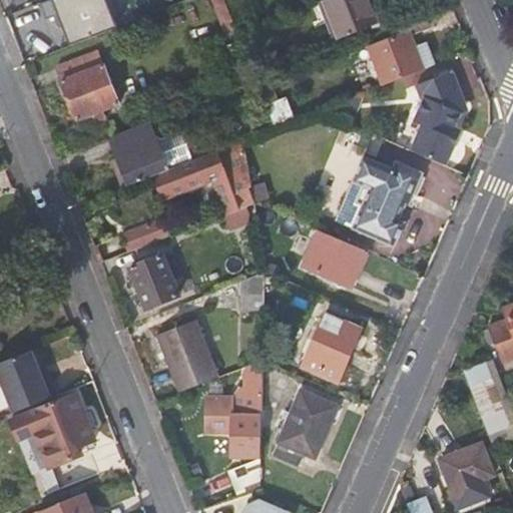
[(116,26),(105,0),(47,0),(40,3),(45,18),(57,13),(69,44),(116,26)]
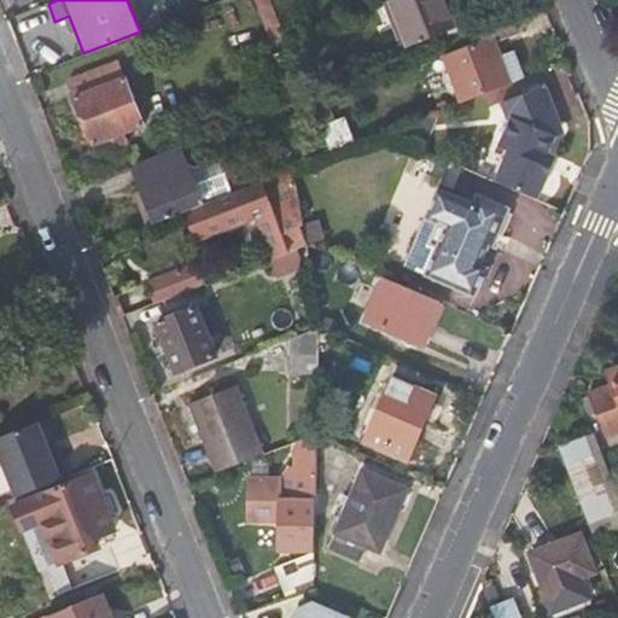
[(459,0),(392,0),(410,42),(455,24),(448,5),(459,0)]
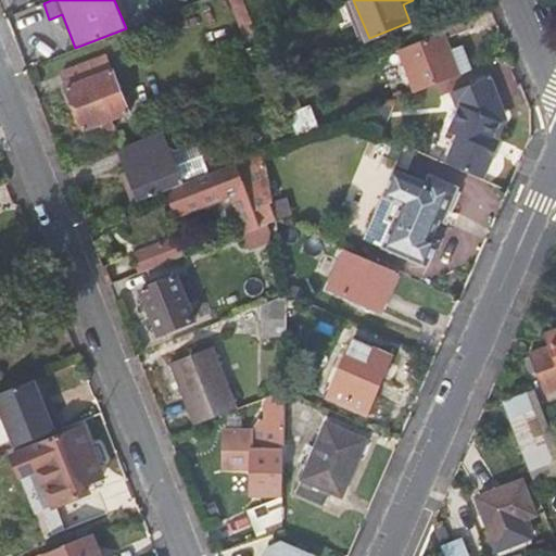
[(409,76),(416,93),(471,72),(462,47),(451,50),(444,33),(468,23),(466,15),(436,26),(439,34),(399,50),(404,63),(387,71),(392,83),(409,76)]
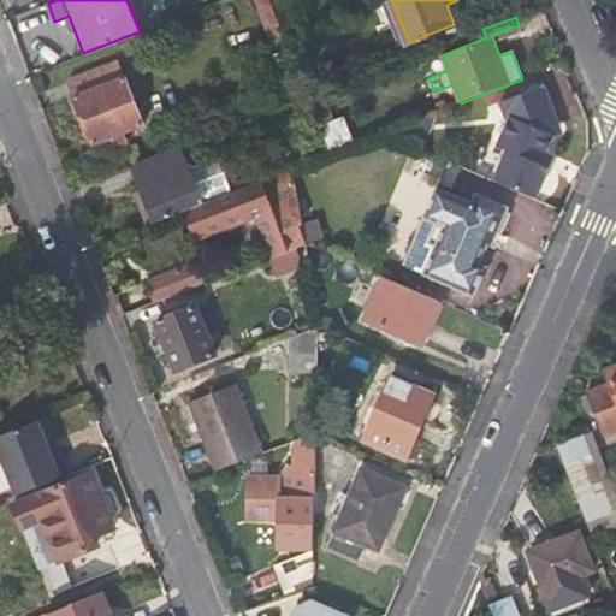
[(119,59),(70,78),(95,144),(144,125),(119,59)]
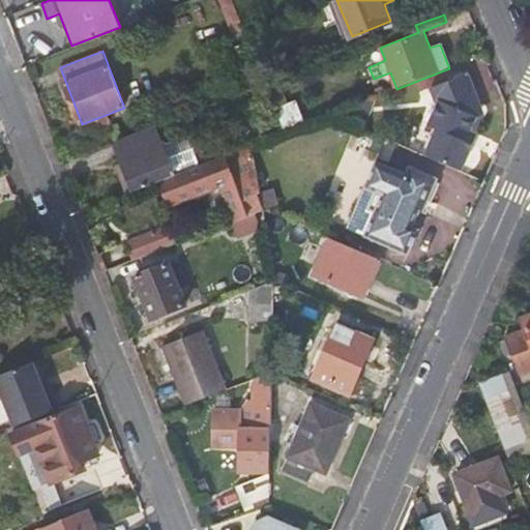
[(472,79),(468,69),(436,82),(443,100),(436,102),(429,122),(437,126),(427,152),(462,168),(473,141),(466,138),(470,129),(480,108),(469,80),(472,79)]
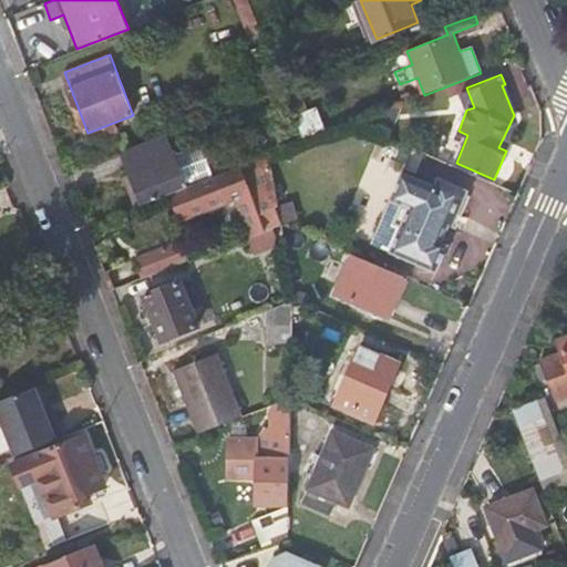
[(307,110),(297,84),(284,90),(303,143),(327,133),(317,106),(307,110)]
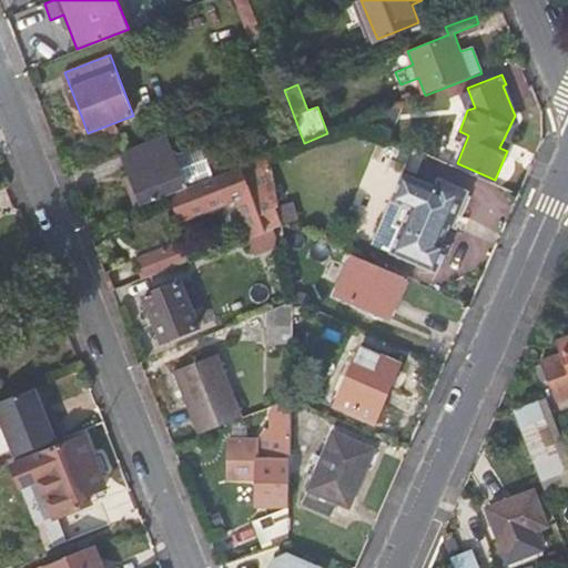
[(506,84),(503,85),(515,115),(517,114),(506,84)]
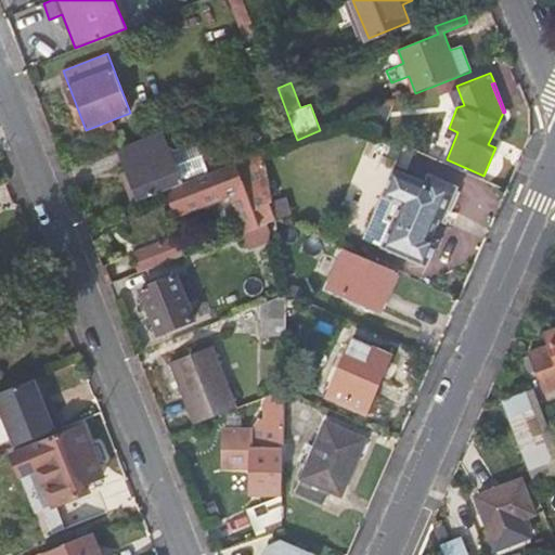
[(456,86),(449,90),(456,107),(464,105),(456,86)]
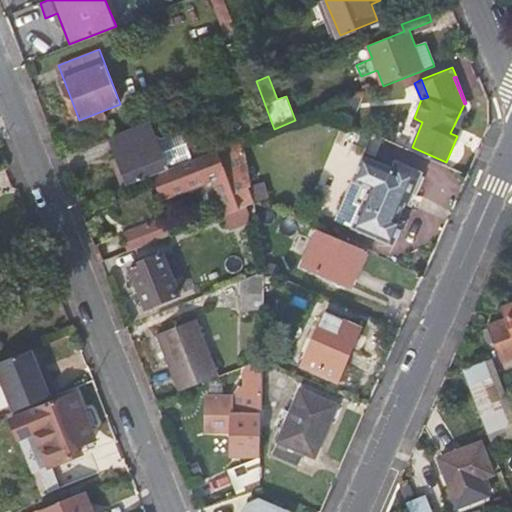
[(126,182),(128,186),(153,175),(161,173),(168,170),(168,168),(156,138),(150,122),(111,137),(121,162),(116,169),(120,181),(126,182)]
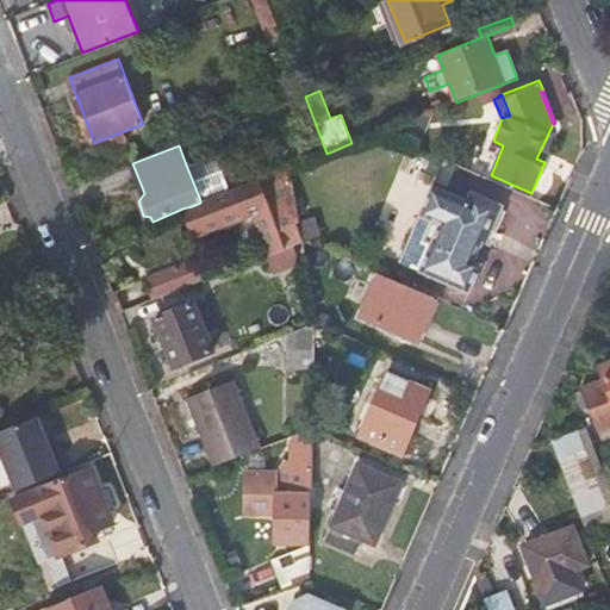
[(541,149),(536,159),(545,162),(549,153),(541,149)]
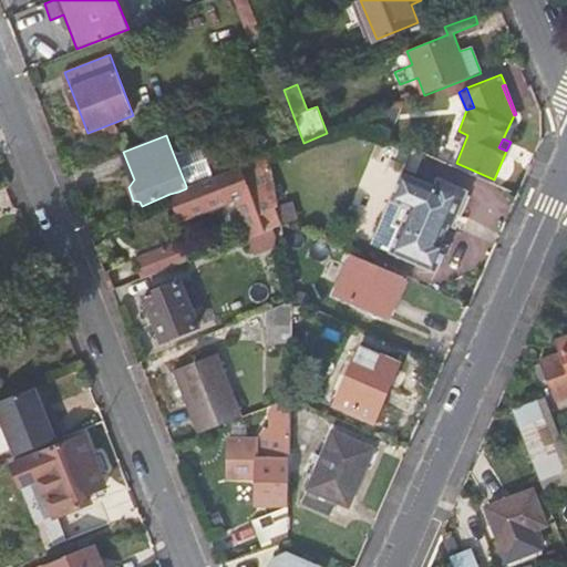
[(202,144),(173,153),(186,186),(214,175),(202,144)]
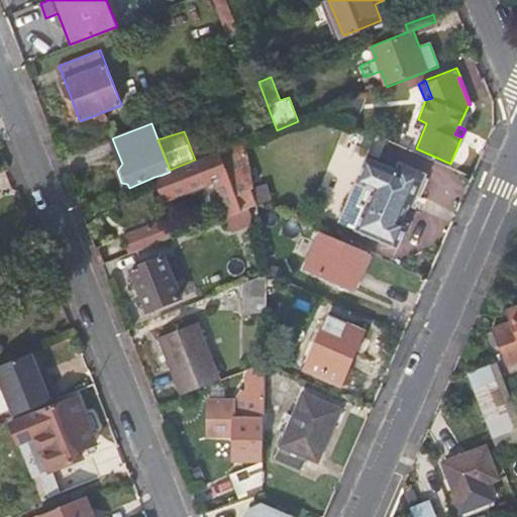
[(228,179),(240,212),(255,207),(254,201),(249,171),(245,142),(179,168),(170,172),(163,175),(173,201),(228,179)]
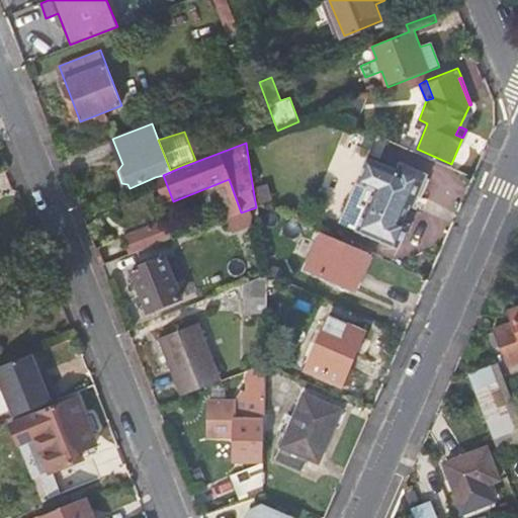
[(411,225),(406,222),(425,176),(403,167),(401,173),(368,159),(356,185),(367,190),(361,202),(368,205),(358,229),(401,247),(411,225)]
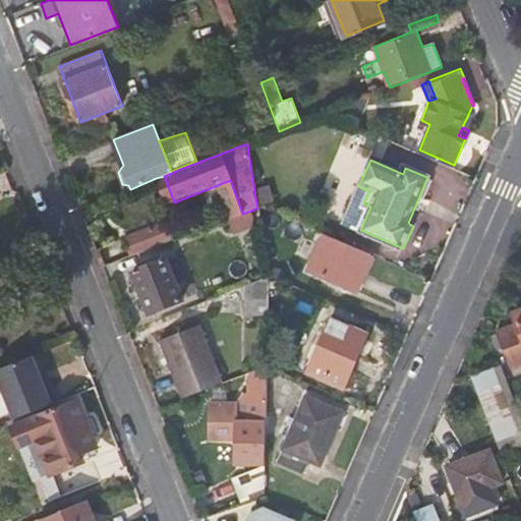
[(166,206),(174,203),(164,176),(156,178),(166,206)]
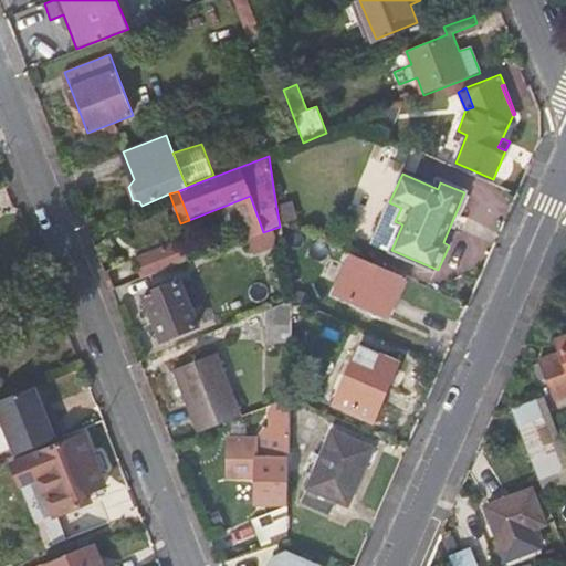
[(140,279),(189,260),(181,239),(133,258),(140,279)]
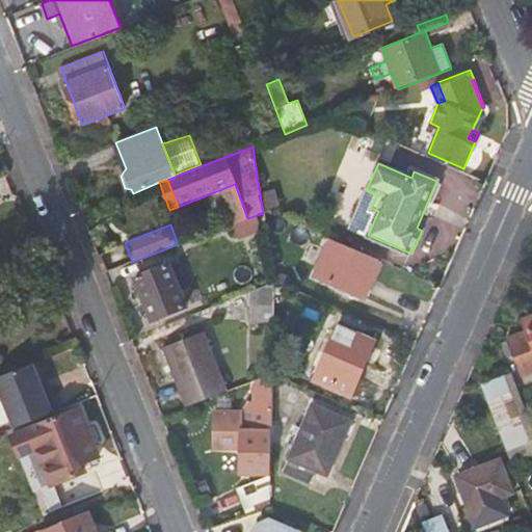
[(365,295),(380,260),(330,238),(315,273),(365,295)]
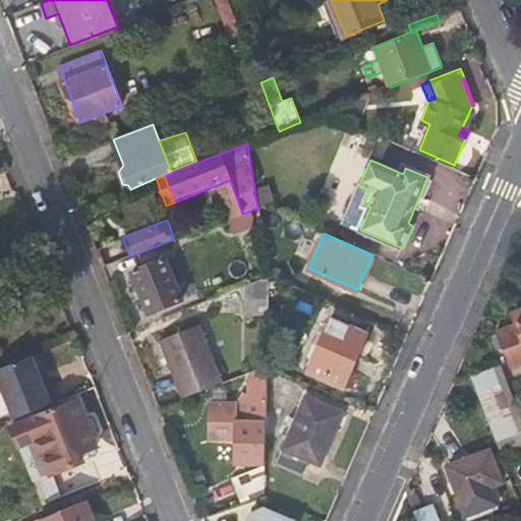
[(184,300),(168,258),(132,273),(149,313),(184,300)]
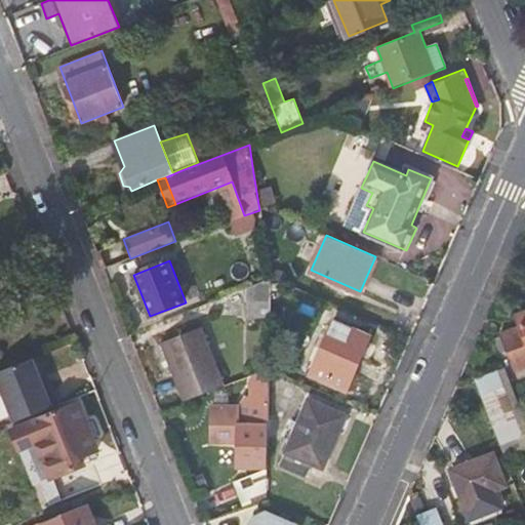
[(243,332),(270,334),(272,277),(244,287),(243,332)]
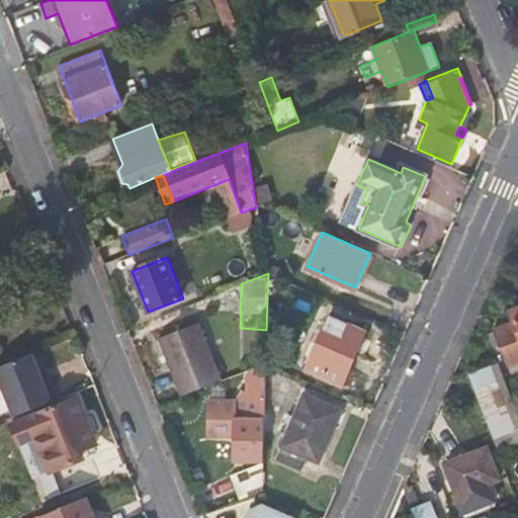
[(517,306),(513,309),(517,320),(497,328),(510,364),(517,360),(517,306)]
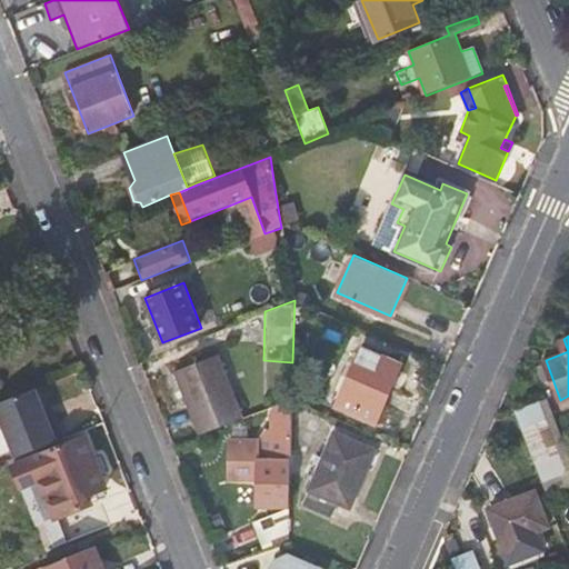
[(337,405),(376,421),(400,365),(363,347),(337,405)]
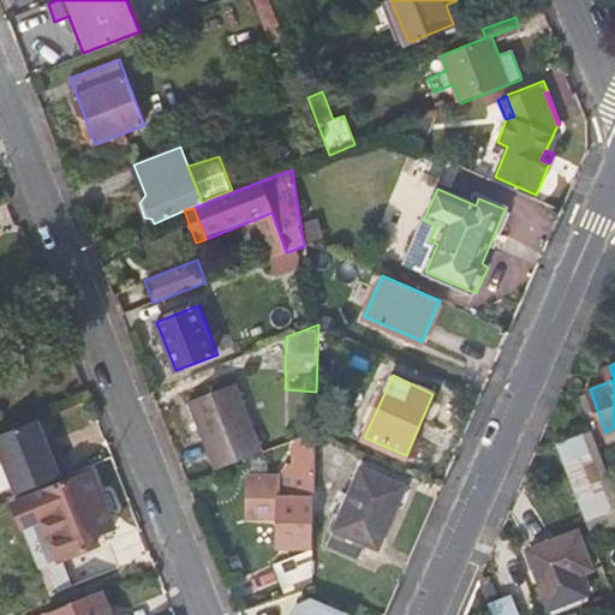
[(189,404),(215,472),(266,452),(238,383),(189,404)]
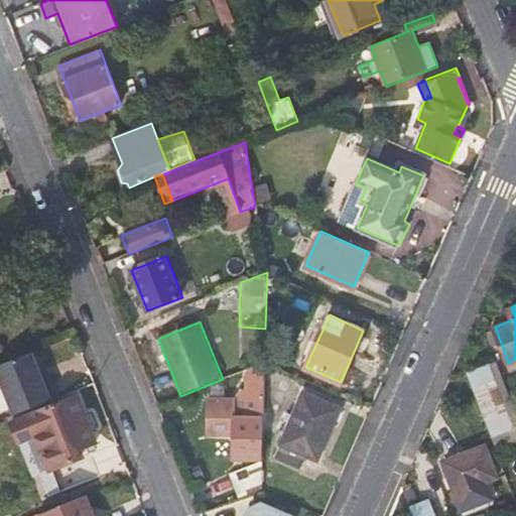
[(38,372),(31,353),(0,365),(0,380),(13,414),(54,398),(56,397),(48,377),(41,379),(38,372)]
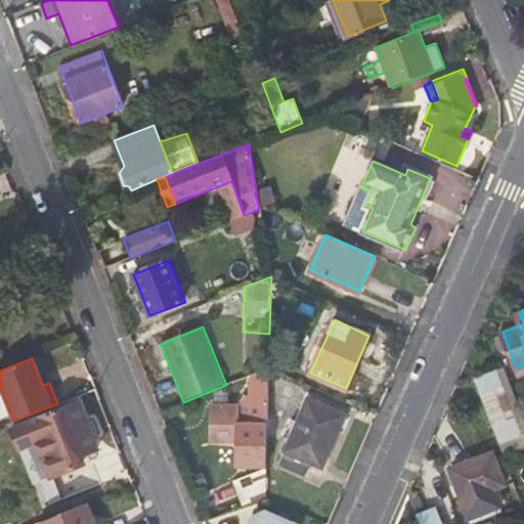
[(523,410),(506,365),(476,377),(500,441),(505,454),(523,446),(523,410)]
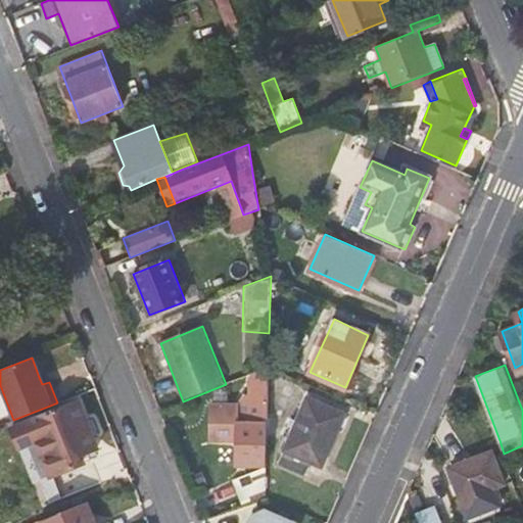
[(268,434),(269,367),(250,374),(249,399),(245,399),(238,408),(212,406),(210,443),(235,445),(248,445),(248,436),(268,437),(268,434)]
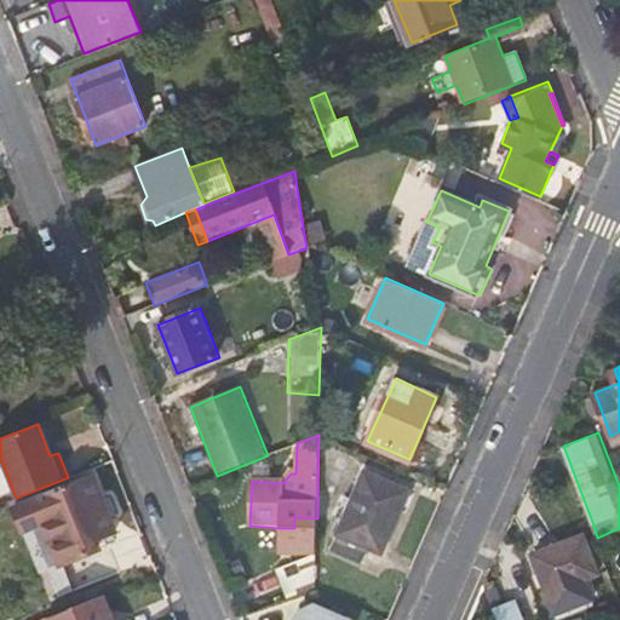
[(50,455),(58,453),(55,443),(46,447),(50,455)]
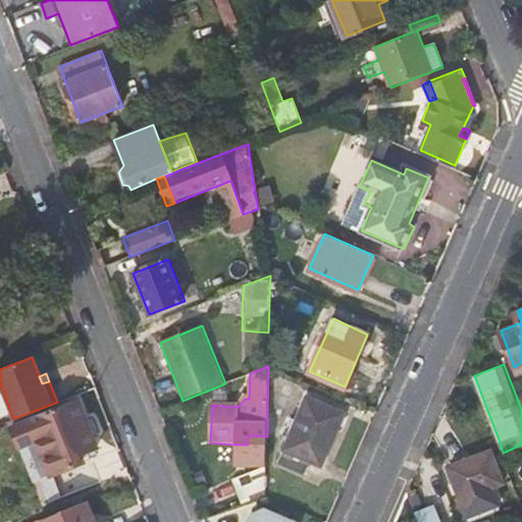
[(309,397),(279,462),(304,473),(310,460),(322,465),(345,414),(309,397)]
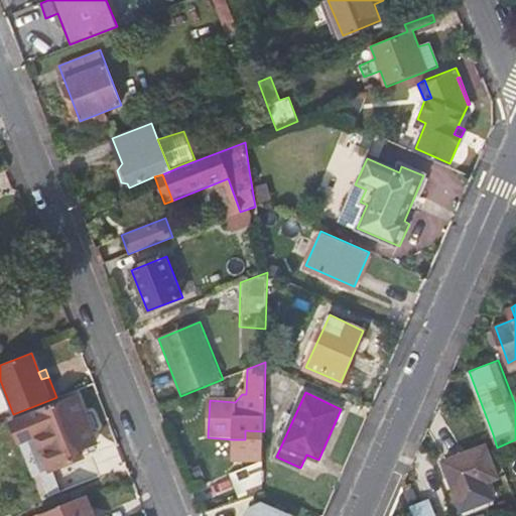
[(96,442),(78,396),(57,403),(54,398),(13,414),(9,416),(18,439),(35,432),(49,470),(80,458),(77,449),(96,442)]
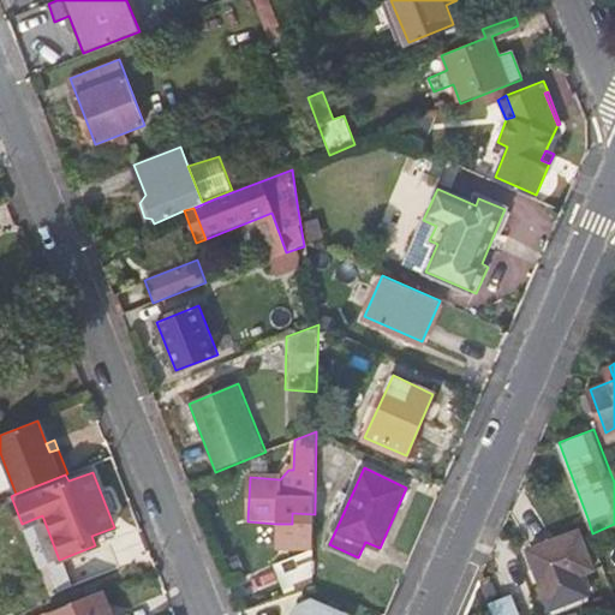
[(544,587),(595,567),(579,529),(529,548),(544,587)]
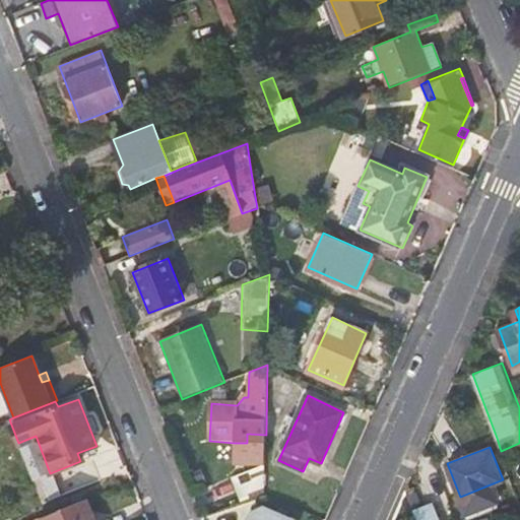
[(265,495),(265,465),(230,479),(239,504),(265,495)]
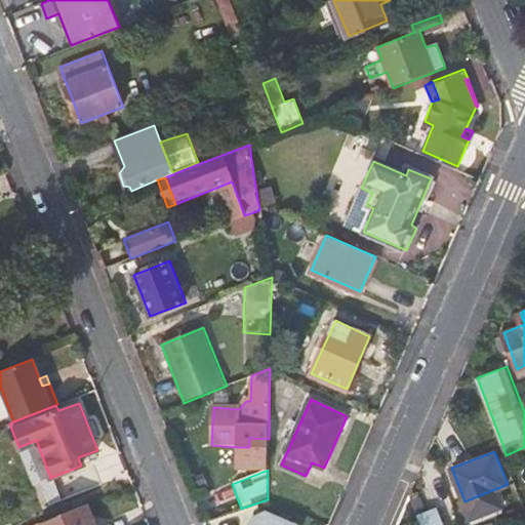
[(96,524),(88,502),(37,522),(38,524),(96,524)]
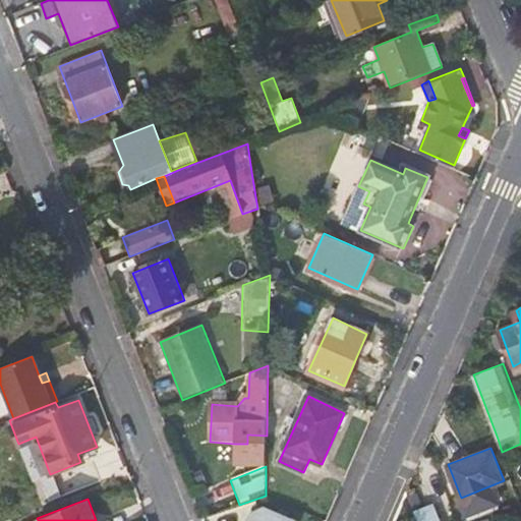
[(442,520),(435,502),(413,510),(416,520),(442,520)]
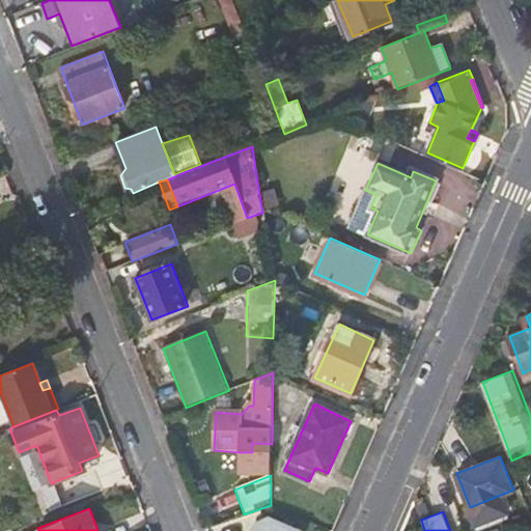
[(295,530),(270,519),(258,525),(255,530),(295,530)]
